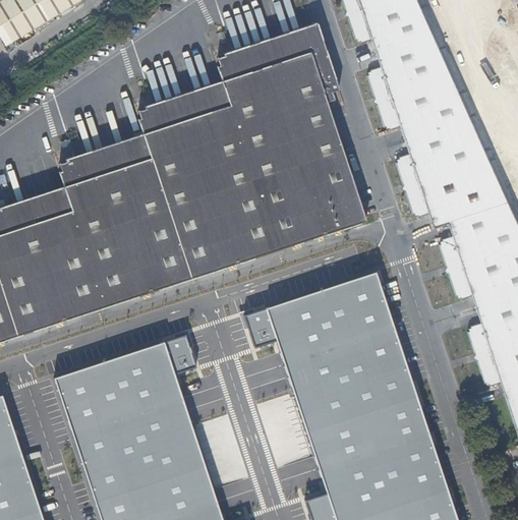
[(0,0),(0,37),(5,46),(78,0),(0,0)]
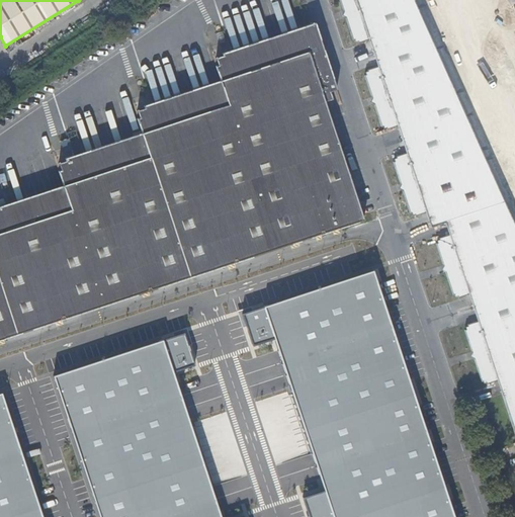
[(514,225),(453,87),(414,0),(339,0),(343,9),(348,12),(346,17),(353,38),(354,38),(355,41),(358,40),(359,42),(369,38),(377,65),(367,69),(368,71),(365,72),(366,75),(365,75),(371,96),(376,98),(374,104),(381,126),(383,125),(384,128),(388,127),(388,128),(398,125),(407,152),(396,156),(397,157),(394,158),(395,160),(394,161),(401,183),(405,185),(403,190),(411,212),(412,212),(413,214),(416,213),(417,216),(427,212),(431,227),(445,222),(449,233),(439,237),(438,238),(436,239),(437,241),(435,242),(443,264),(447,266),(445,272),(452,293),(454,293),(455,296),(458,295),(458,296),(469,292),(479,320),(467,323),(467,324),(464,325),(465,328),(464,329),(471,351),(475,351),(477,352),(477,354),(476,356),(474,357),(482,378),(483,379),(485,382),(487,381),(488,382),(498,379),(514,431),(514,225)]
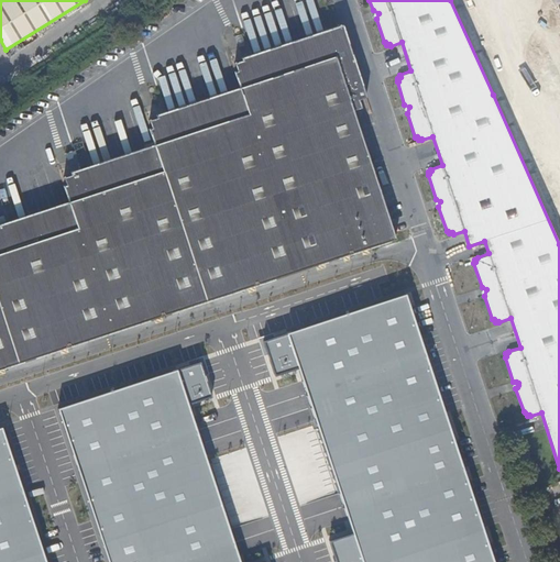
[(559,24),(549,0),(470,0),(533,150),(559,138),(559,24)]
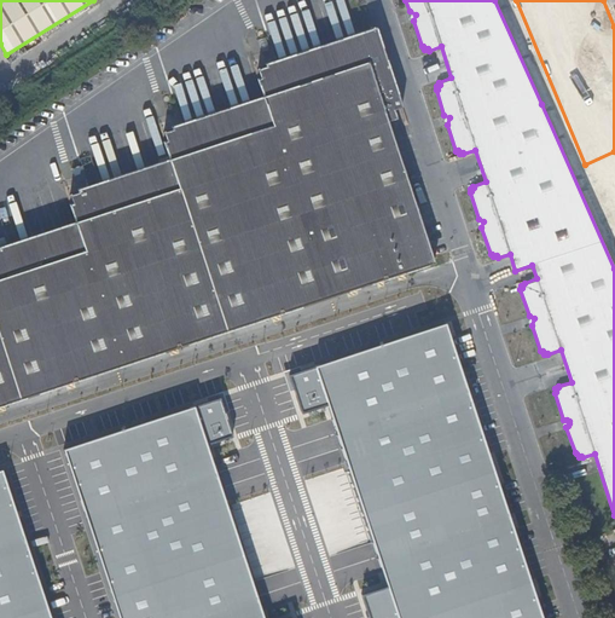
[(0,405),(27,398),(174,347),(232,329),(434,263),(387,121),(395,119),(393,109),(401,107),(376,27),(357,34),(358,38),(277,64),(276,61),(265,64),(266,68),(256,70),(260,79),(256,80),(264,100),(183,127),(181,122),(170,127),(170,130),(162,133),(164,140),(162,142),(168,163),(88,190),(87,186),(76,190),(76,192),(68,195),(70,204),(68,206),(74,226),(0,250),(0,405)]
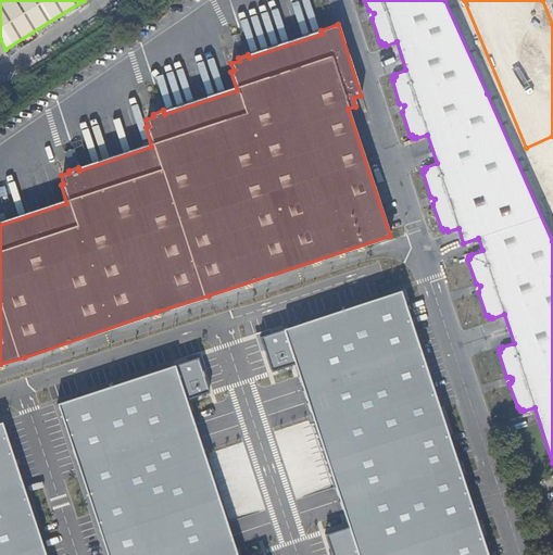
[(489,554),(401,287),(263,336),(271,366),(292,360),(341,522),(321,532),(328,554),(489,554)]
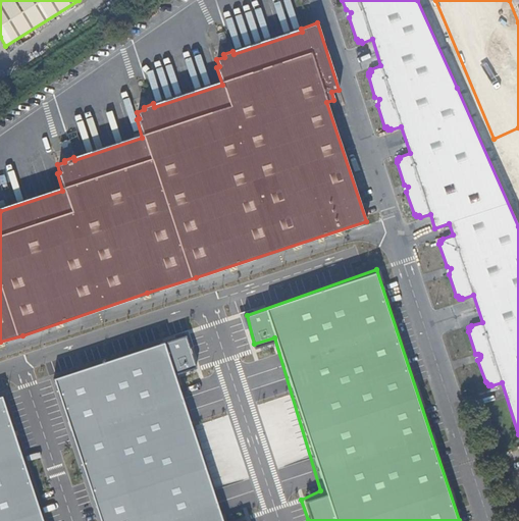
[(55,377),(102,520),(248,520),(248,517),(237,520),(223,520),(176,374),(196,366),(186,335),(55,377)]
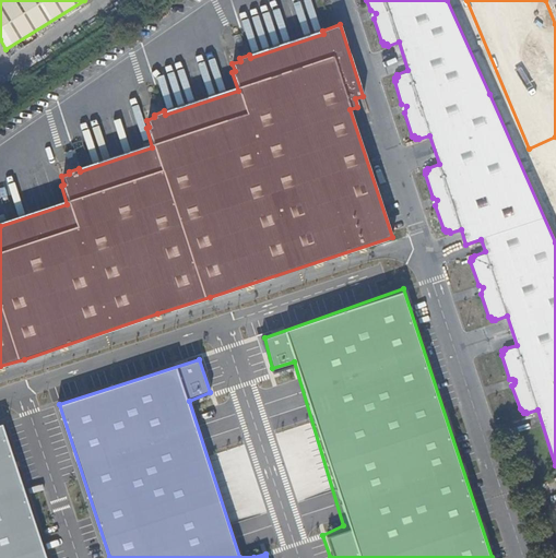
[(0,557),(43,557),(0,428),(0,557)]
